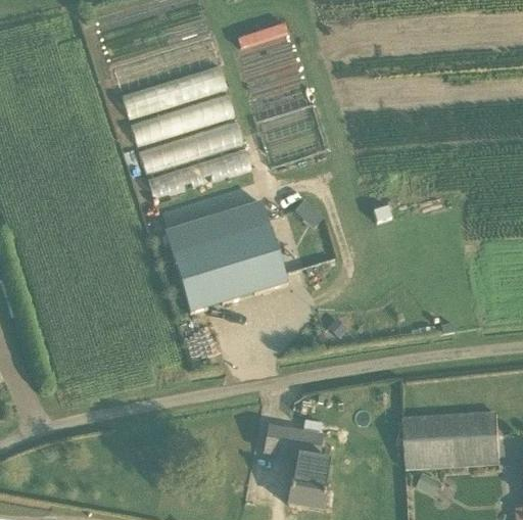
[(218,61),(210,38),(113,67),(121,91),(218,61)]
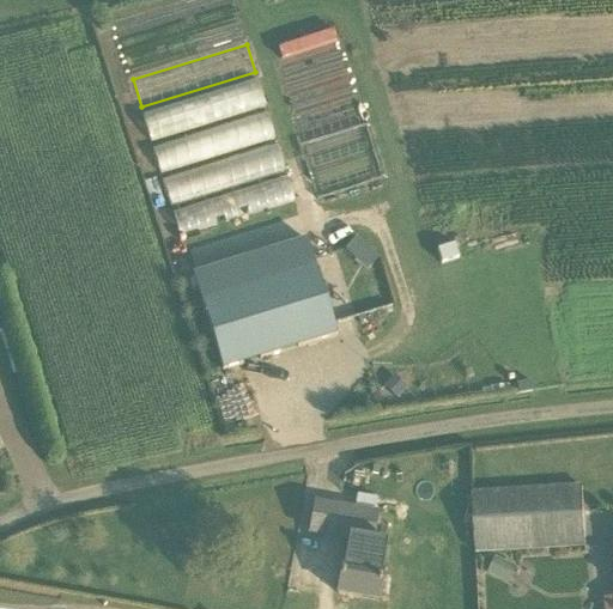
[(258,77),(143,113),(151,140),(266,104),(258,77)]
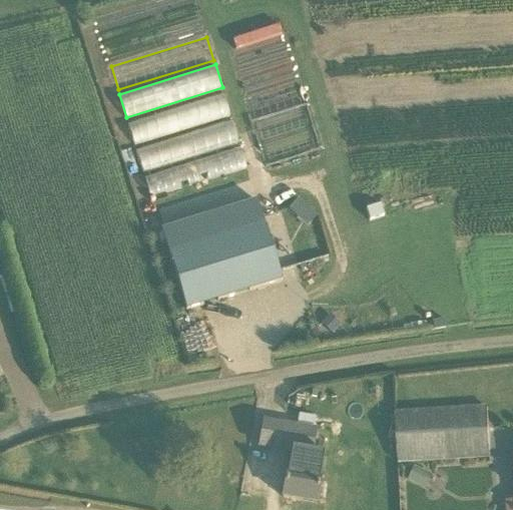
[(223,92),(128,121),(135,143),(230,114),(223,92)]
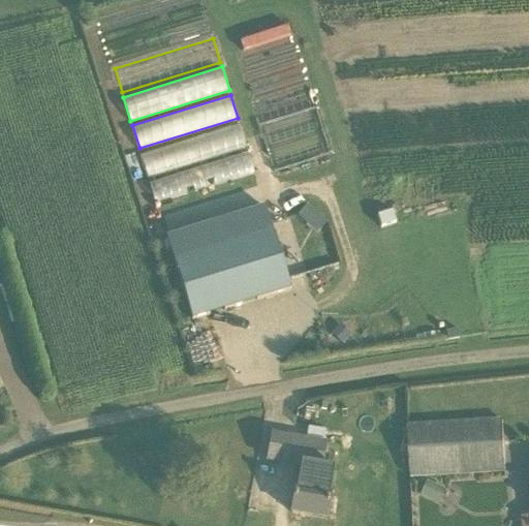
[(239,123),(141,153),(148,177),(247,146),(239,123)]
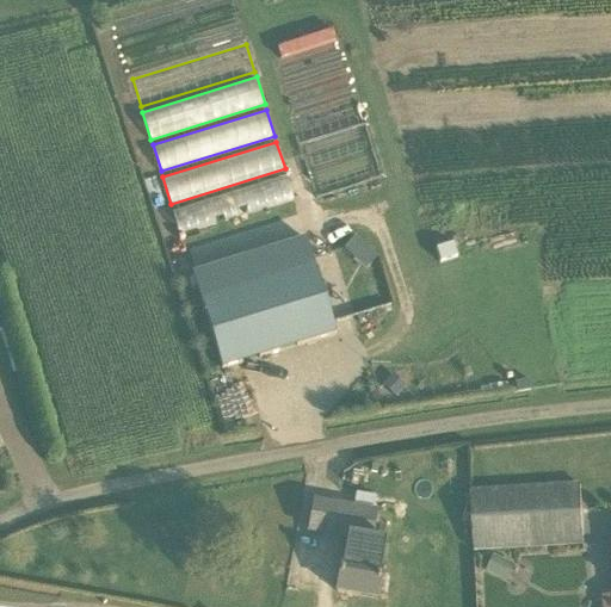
[(172,209),(180,234),(294,198),(287,174),(172,209)]
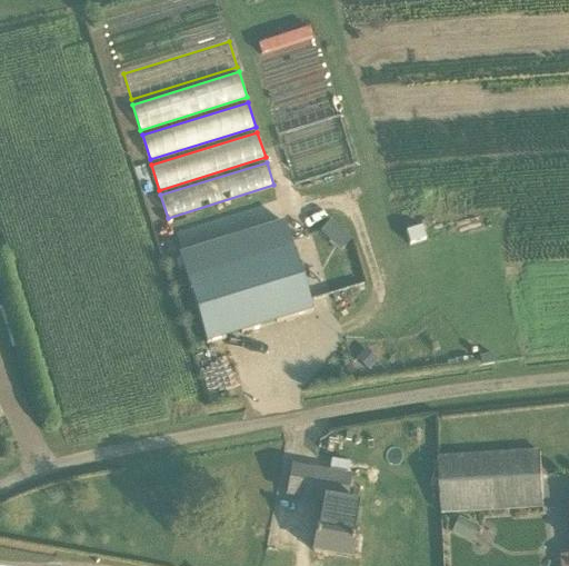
[(331,218),(320,230),(327,236),(338,225),(331,218)]
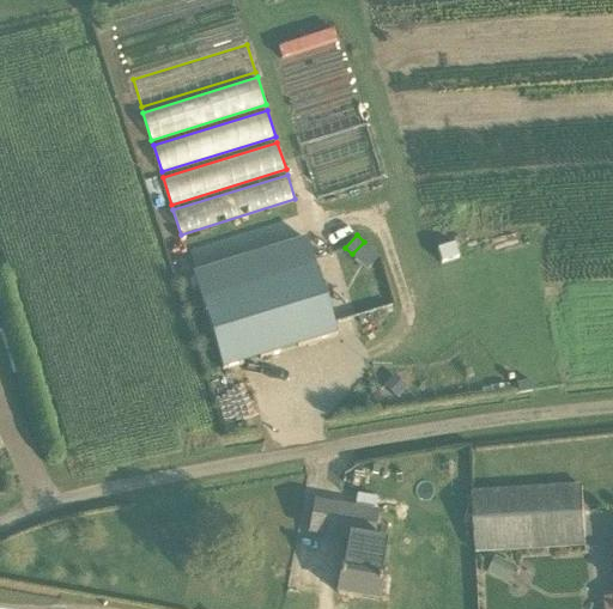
[(222,369),(337,333),(315,265),(200,299),(222,369)]
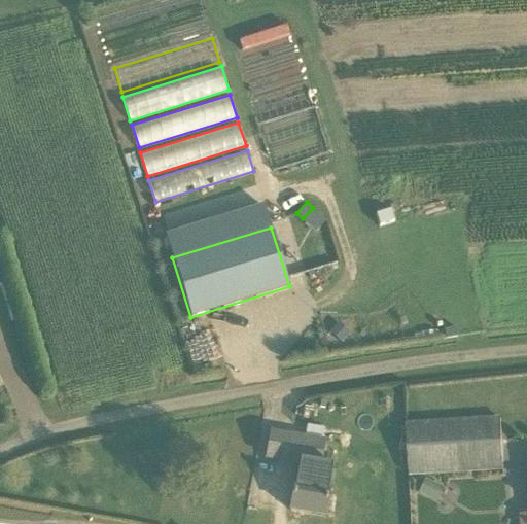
[(409,473),(503,466),(500,417),(406,422),(409,473)]
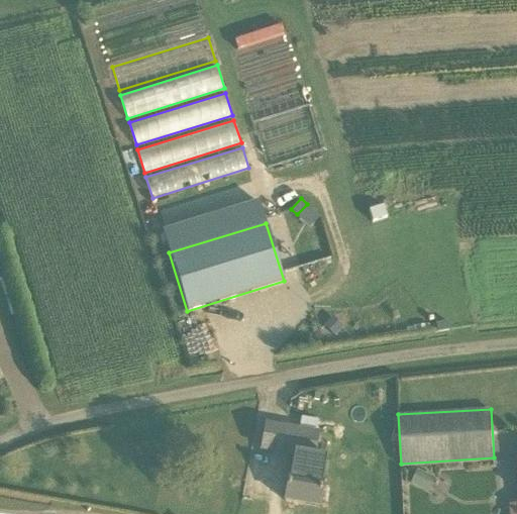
[(327,433),(317,431),(265,422),(261,446),(294,452),(290,471),(289,471),(284,499),(318,505),(323,477),(307,474),(310,455),(313,455),(313,454),(323,455),(327,433)]
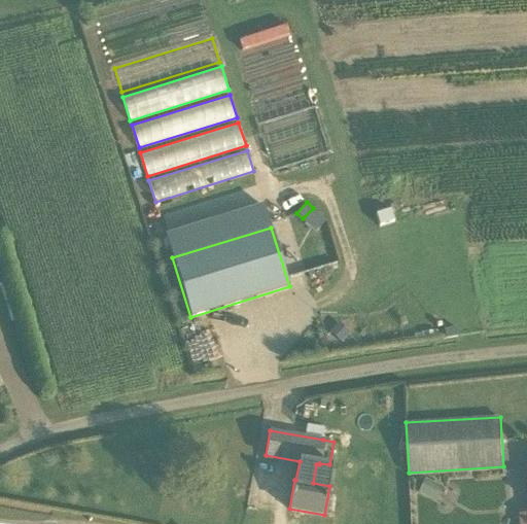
[(437,499),(445,485),(425,477),(419,491),(437,499)]
